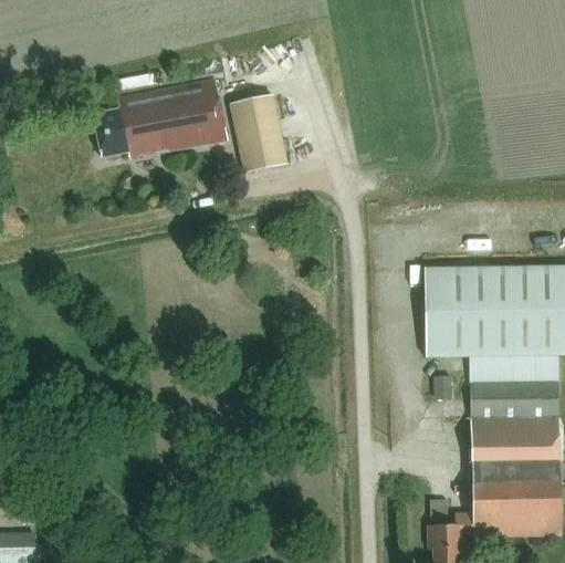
[(215,75),(114,95),(116,107),(91,112),(98,155),(125,150),(125,155),(143,152),(144,156),(227,139),(215,75)]
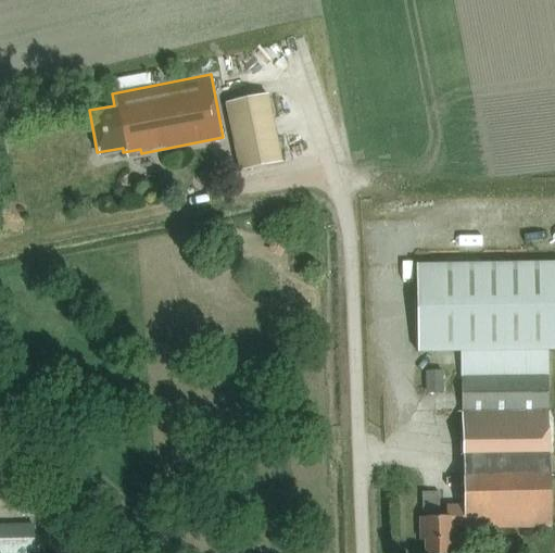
[(241,168),(282,161),(268,92),(227,101),(241,168)]
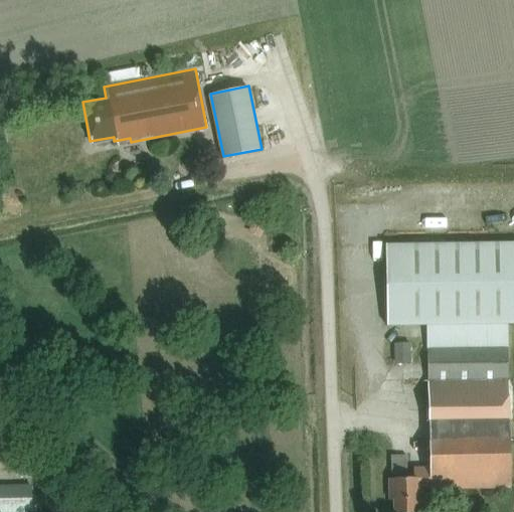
[(259,237),(267,224),(253,217),(246,230),(259,237)]
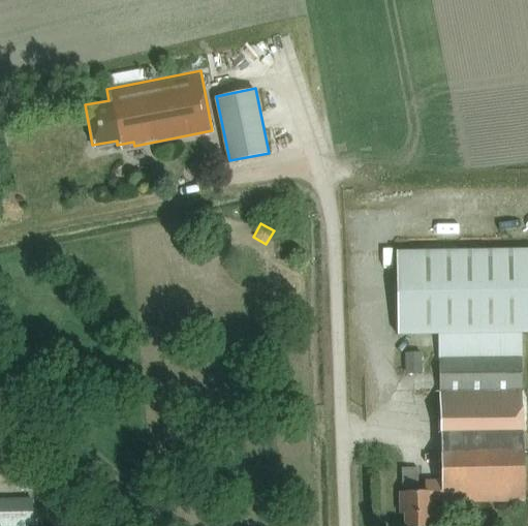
[(520,332),(527,332),(527,249),(396,250),(397,333),(437,333),(438,356),(520,354),(520,332)]
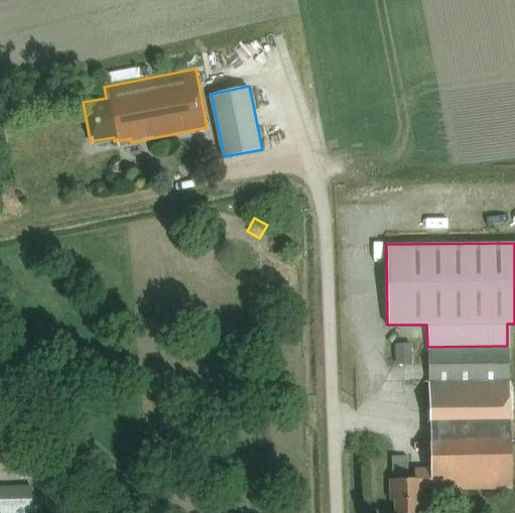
[(410,342),(393,342),(393,358),(410,358),(410,342)]
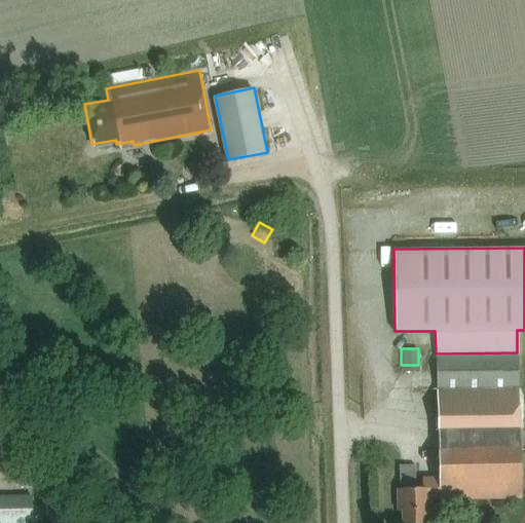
[(413,488),(413,462),(399,462),(399,488),(397,488),(397,509),(402,509),(402,522),(424,522),(425,510),(428,510),(428,499),(519,497),(517,352),(436,353),(438,476),(420,476),(420,488),(413,488)]
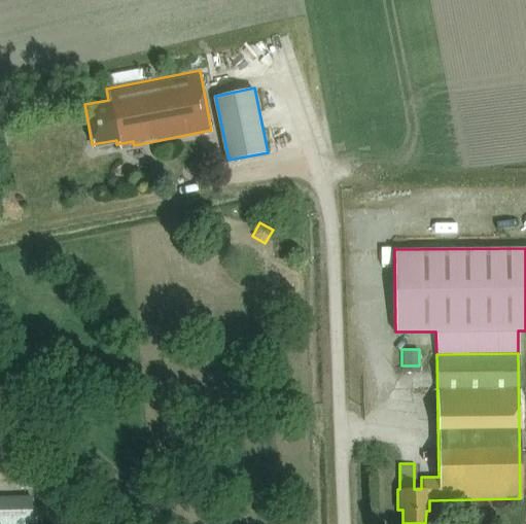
[(0,523),(32,523),(32,495),(0,495),(0,523)]
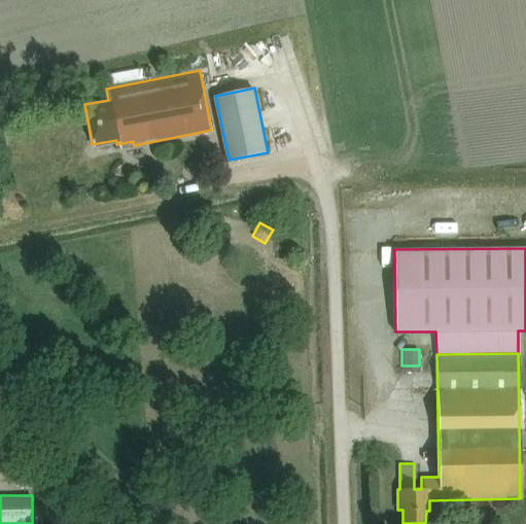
All buildings are outlined.
